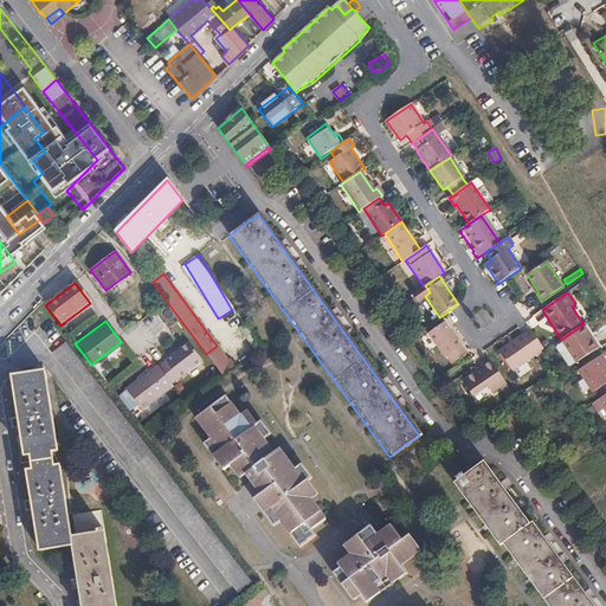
[(246,322),(240,327),(256,348),(262,343),(246,322)]
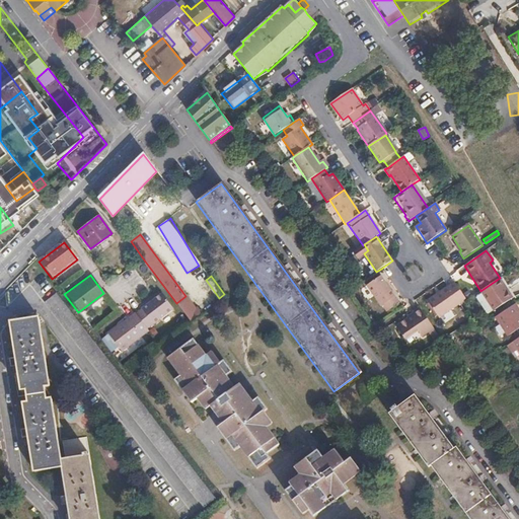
[(398,304),(380,277),(366,286),(379,307),(381,306),(386,312),(398,304)]
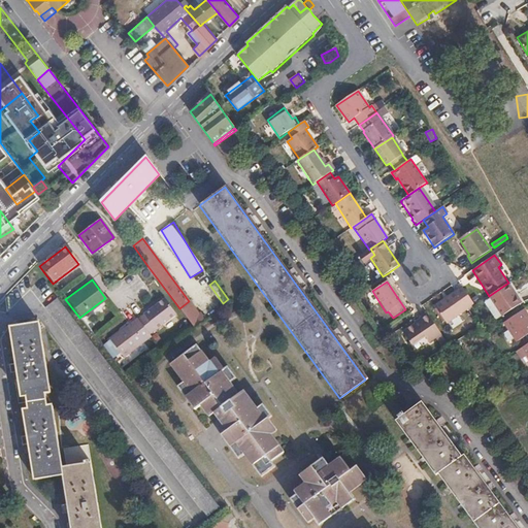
[(516,294),(508,283),(505,285),(514,296),(516,294)]
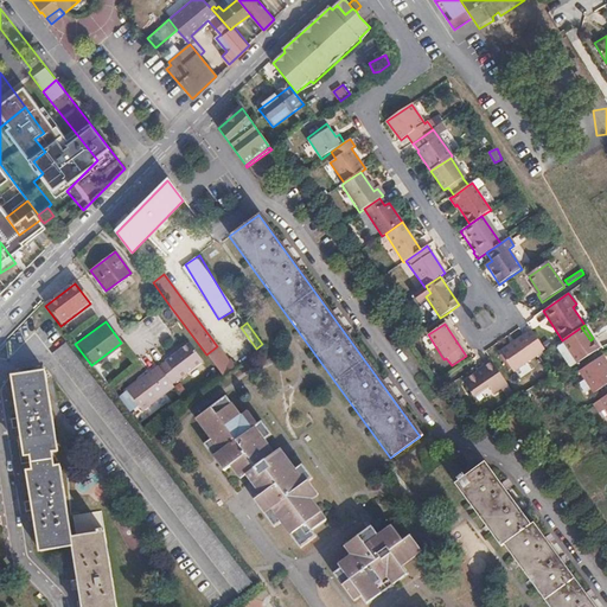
[(581,327),(562,340),(561,340),(577,363),(599,347),(593,338),(590,340),(581,327)]
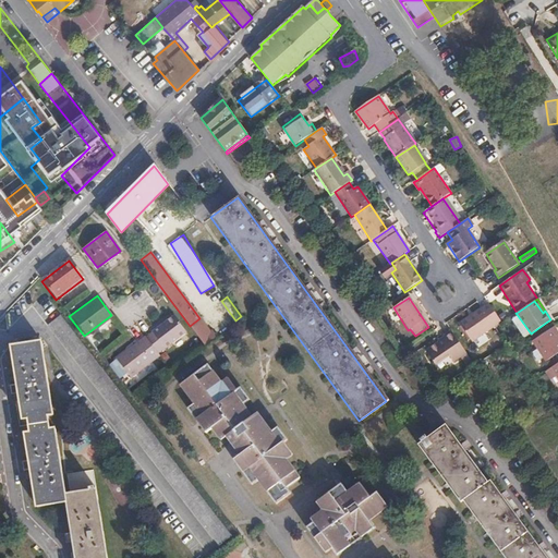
[(492,308),(488,303),(482,307),(486,313),(492,308)]
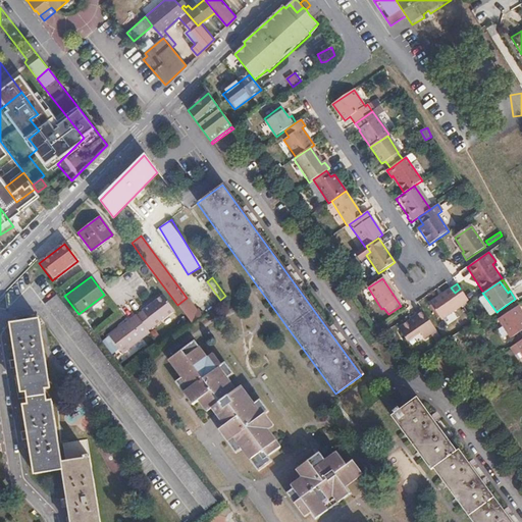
[(463,304),(464,305),(469,302),(460,289),(455,293),(451,288),(429,302),(441,318),(463,304)]
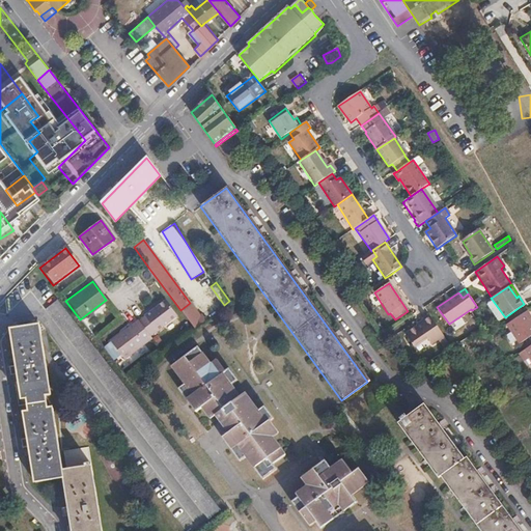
[(139,320),(149,335),(157,330),(158,330),(177,315),(165,299),(143,314),(144,315),(138,319),(139,320)]
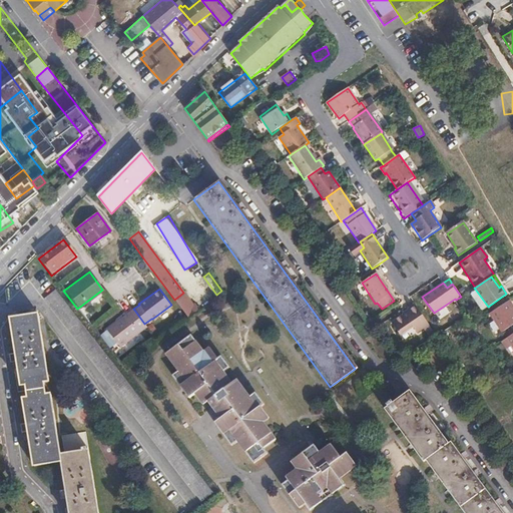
[(512,309),(512,302),(512,300),(492,314),(504,331),(512,325),(512,309)]
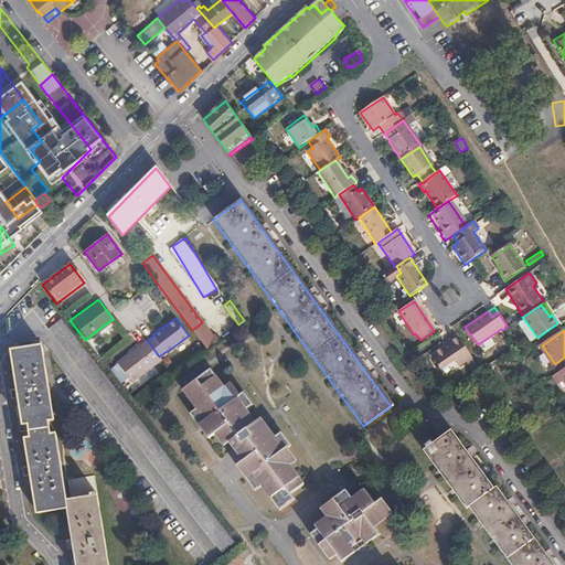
[(465,363),(471,359),(456,337),(449,341),(449,342),(451,344),(445,348),(432,358),(440,369),(445,365),(459,356),(461,359),(465,363)]
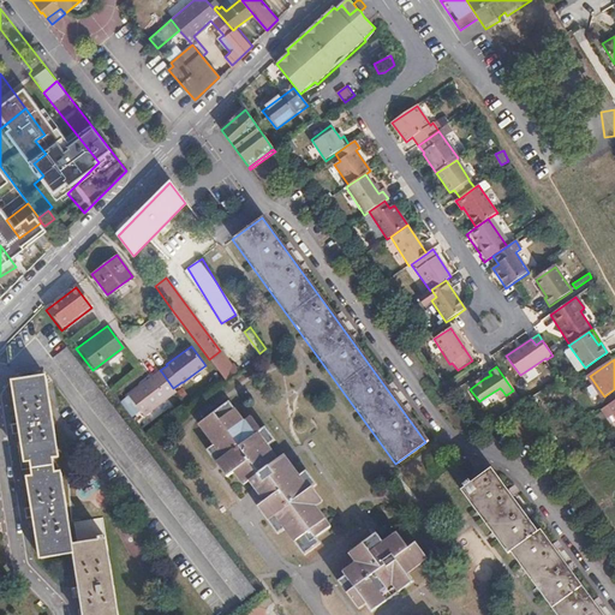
[(159,369),(139,383),(142,386),(161,371),(160,370),(159,369)]
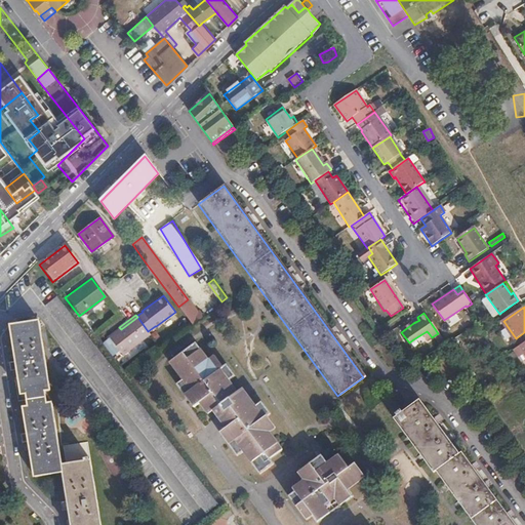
[(150,333),(148,331),(137,317),(121,329),(119,327),(108,336),(121,354),(150,333)]
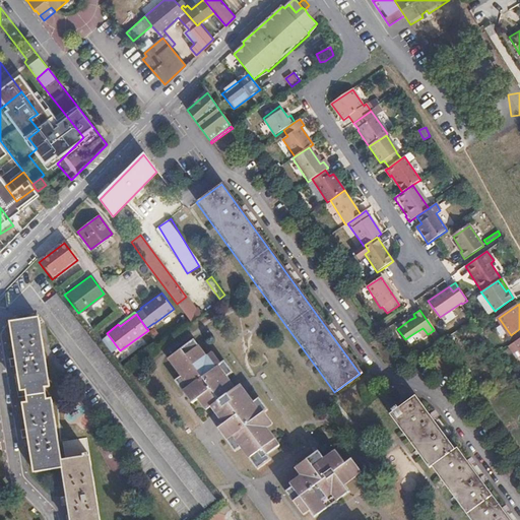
[(63,469),(62,459),(52,400),(47,401),(46,388),(51,388),(40,319),(11,323),(21,391),(25,391),(27,404),(23,404),(34,472),(63,469)]
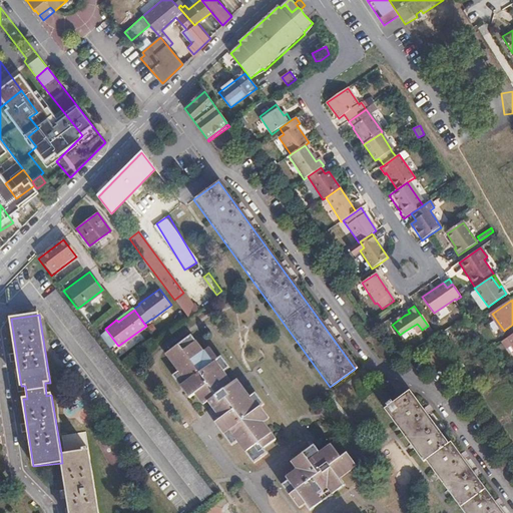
[(406,335),(419,326),(417,324),(404,332),(406,335)]
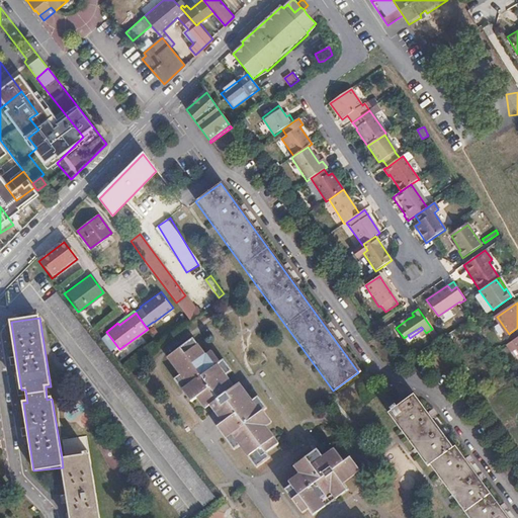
[(232,370),(226,362),(223,364),(214,354),(208,359),(206,356),(194,339),(168,358),(180,375),(182,378),(176,382),(190,402),(196,397),(205,408),(210,404),(217,413),(224,408),(229,415),(223,420),(221,418),(217,421),(216,424),(232,445),(237,441),(240,445),(257,467),(269,457),(266,453),(278,444),(266,427),(264,424),(269,420),(263,411),(254,400),(253,398),(252,398),(245,389),(240,393),(236,386),(229,377),(227,374),(232,370)]
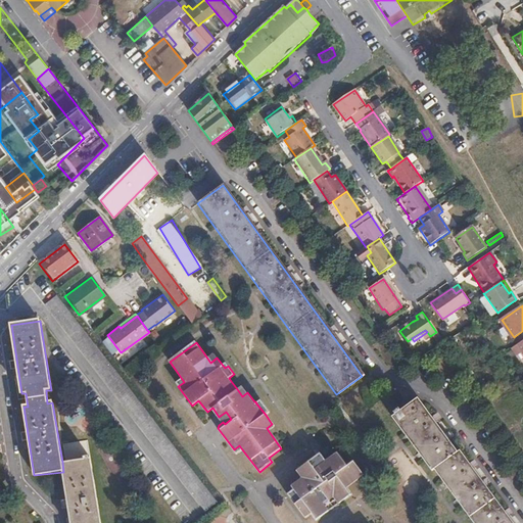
[(512,349),(517,358),(522,352),(518,345),(512,349)]
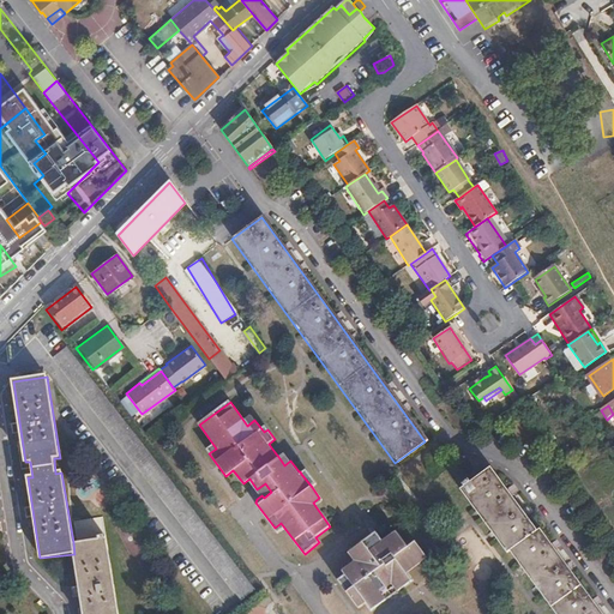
[(284,465),(290,461),(284,455),(280,458),(284,465)]
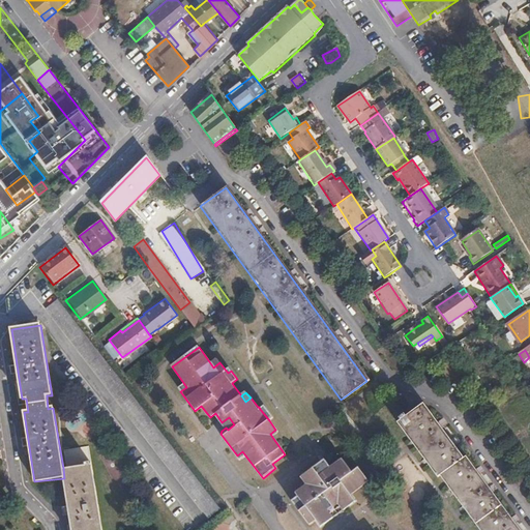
[(465,460),(424,405),(399,424),(439,478),(442,477),(480,529),(521,529),(468,458),(465,460)]
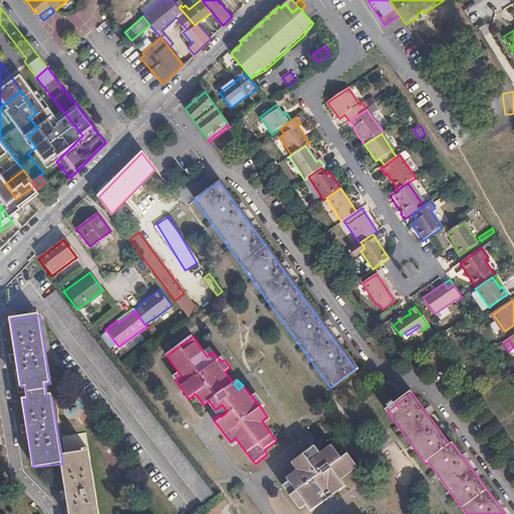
[(252,397),(261,408),(264,405),(256,394),(252,397)]
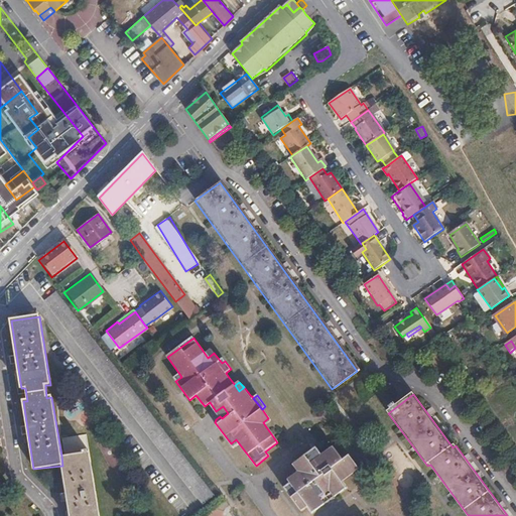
[(216,411),(220,416),(222,418),(228,413),(223,406),(216,411)]
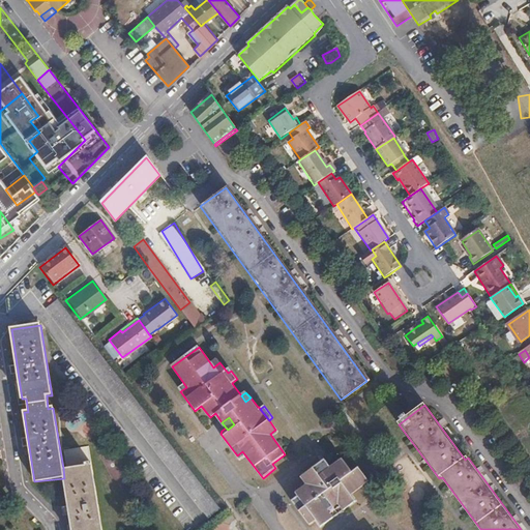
[(307,486),(295,495),(296,496),(314,520),(318,518),(323,524),(337,513),(329,502),(334,498),(343,509),(352,502),(348,496),(351,494),(367,480),(357,467),(352,472),(344,460),(332,468),(329,470),(323,463),(302,477),(307,486)]
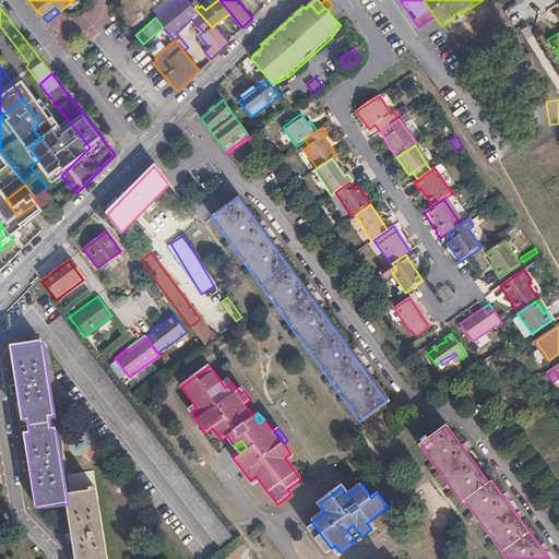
[(345,485),(341,488),(347,496),(351,494),(345,485)]
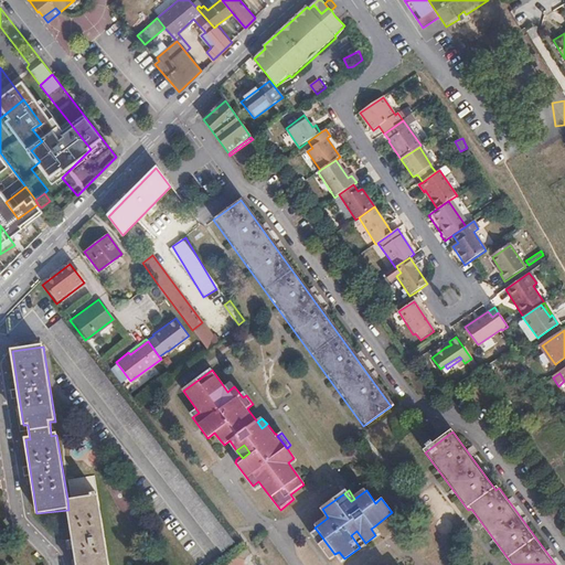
[(108,564),(97,494),(67,499),(68,510),(76,564),(108,564)]
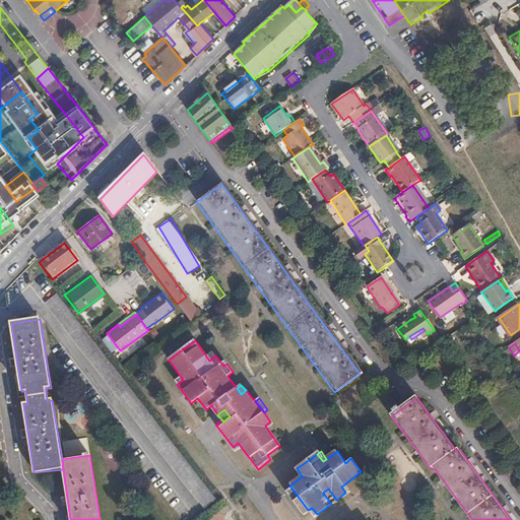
[(308,510),(290,486),(285,491),(303,514),(308,510)]
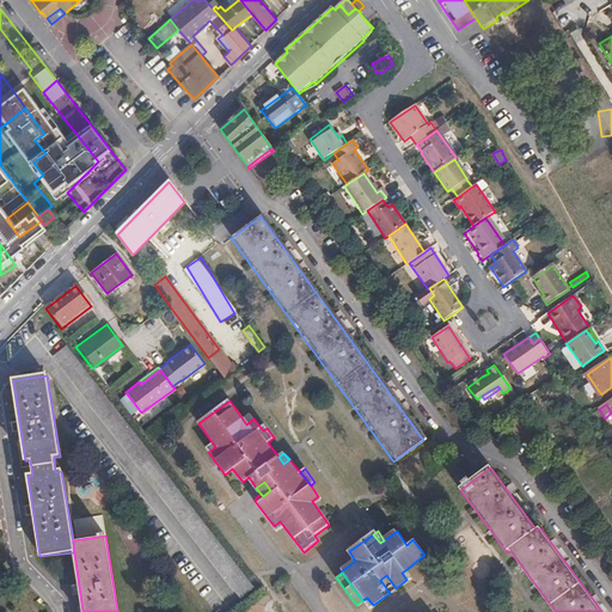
[(380,580),(390,593),(396,588),(386,575),(380,580)]
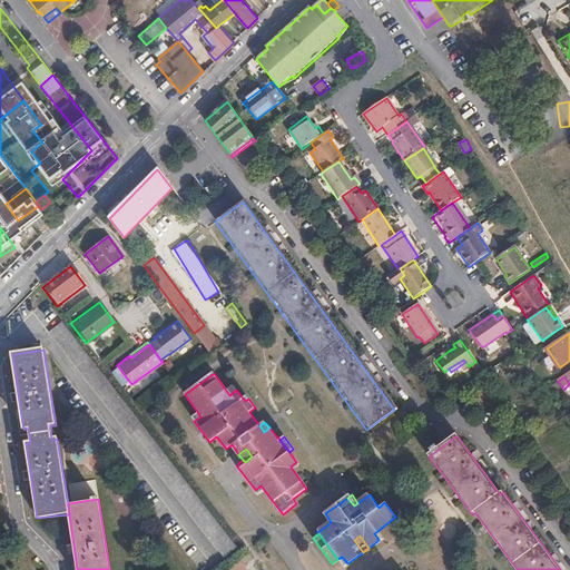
[(342,557),(337,559),(343,567),(347,563),(342,557)]
